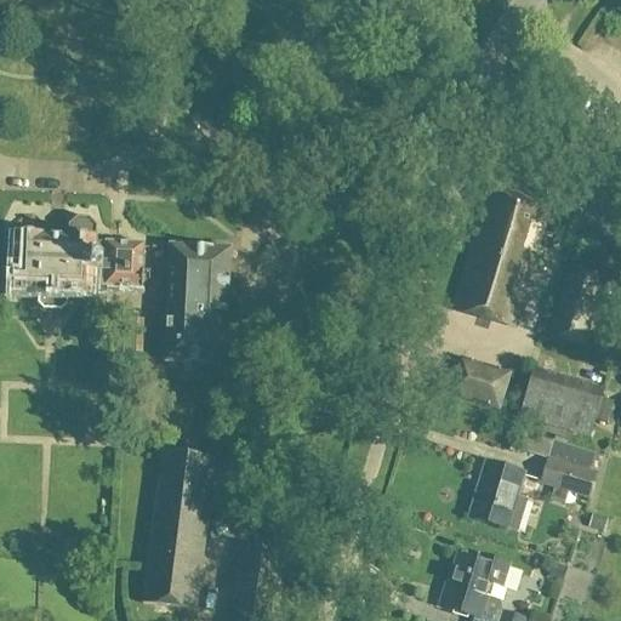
[(512,328),(547,208),(488,191),(453,311),(512,328)]
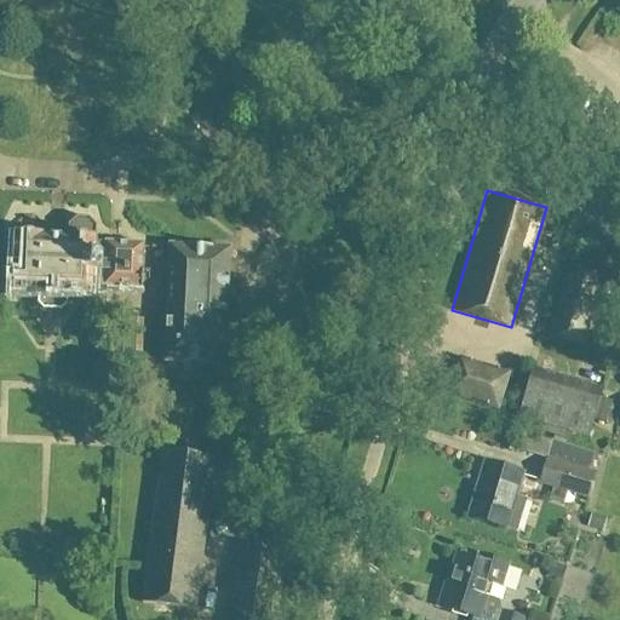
[(69,227),(68,239),(16,236),(12,296),(39,297),(39,305),(44,311),(62,313),(67,306),(68,298),(101,299),(102,288),(142,290),(144,244),(96,242),(96,239),(95,239),(96,227),(87,219),(76,219),(69,227)]
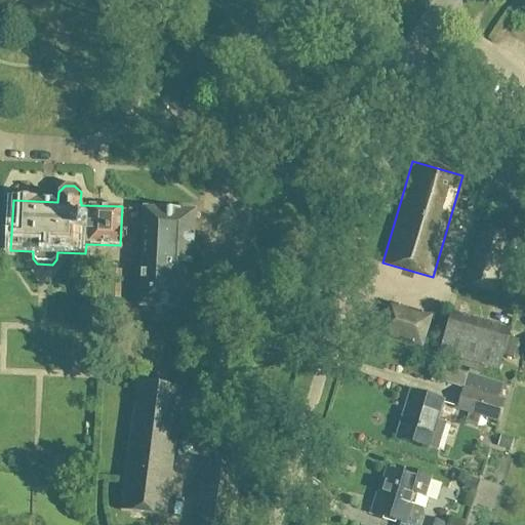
[(192,310),(197,210),(140,207),(136,307),(192,310)]
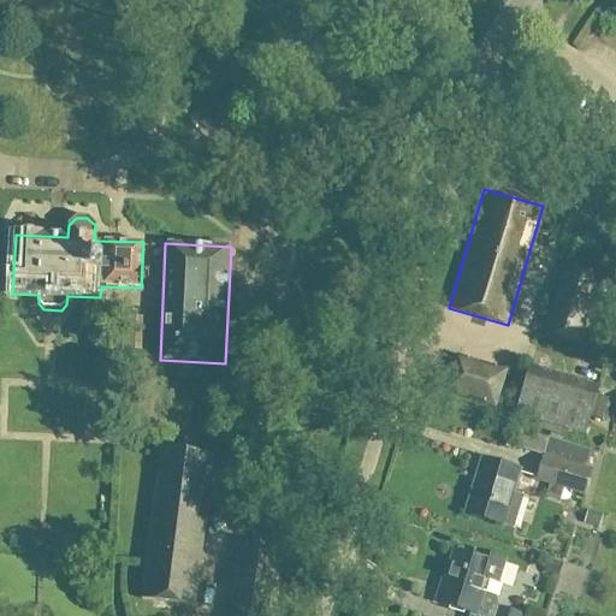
[(564,265),(544,333),(581,344),(602,276),(564,265)]
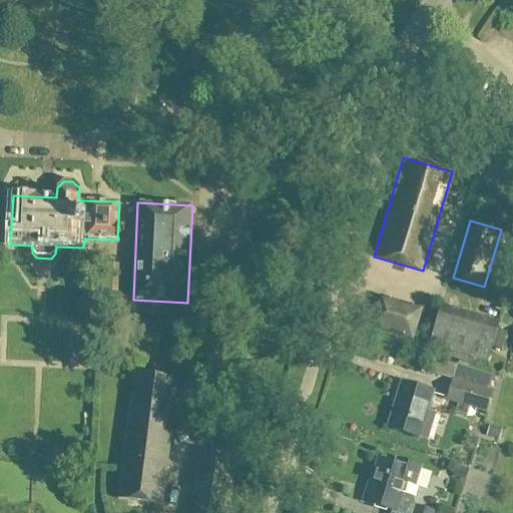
[(103,292),(118,293),(118,264),(103,264),(103,292)]
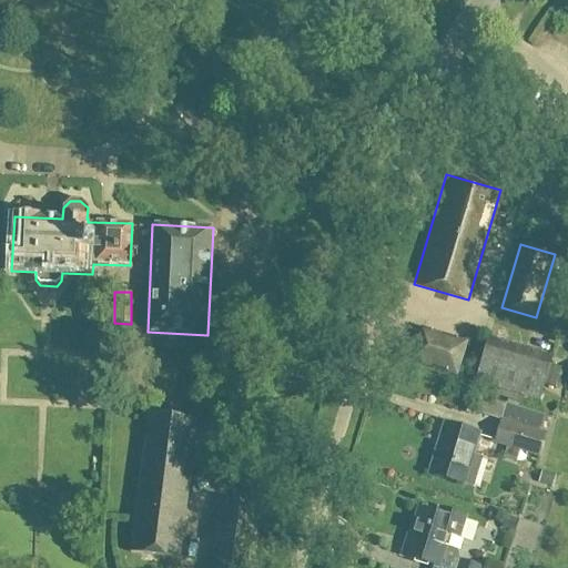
[(538,399),(543,384),(555,386),(560,366),(548,364),(550,357),(488,338),(476,379),(538,399)]
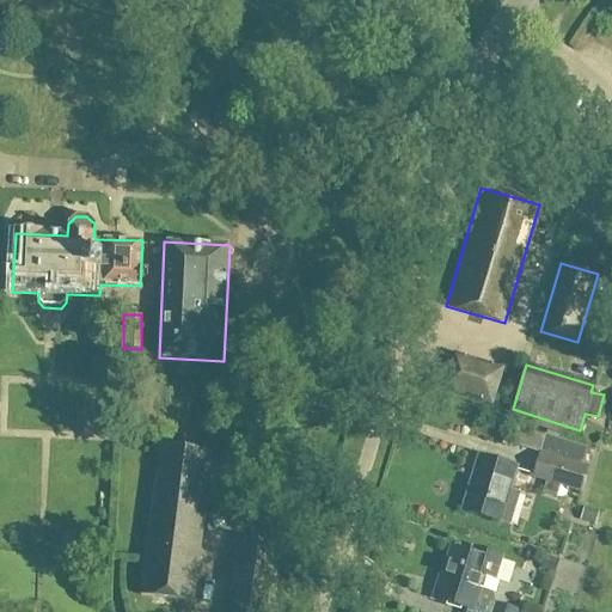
[(502,444),(513,447),(516,447),(521,428),(507,424),(502,444)]
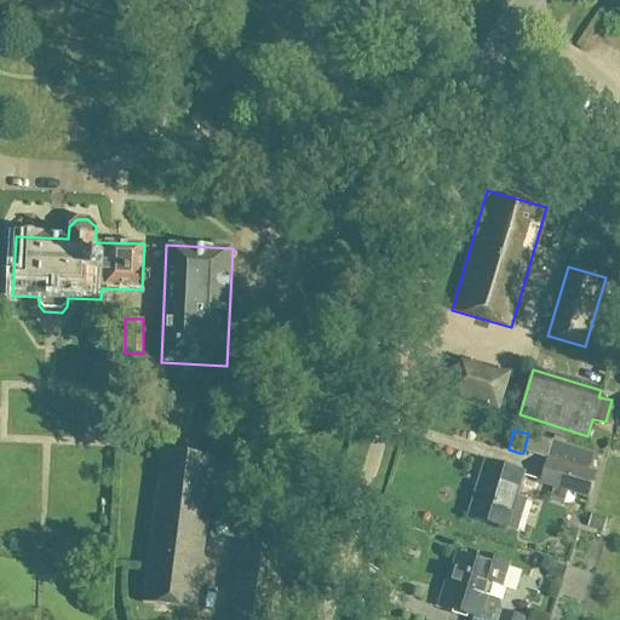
[(552,442),(546,459),(590,472),(593,461),(590,459),(592,454),(552,442)]
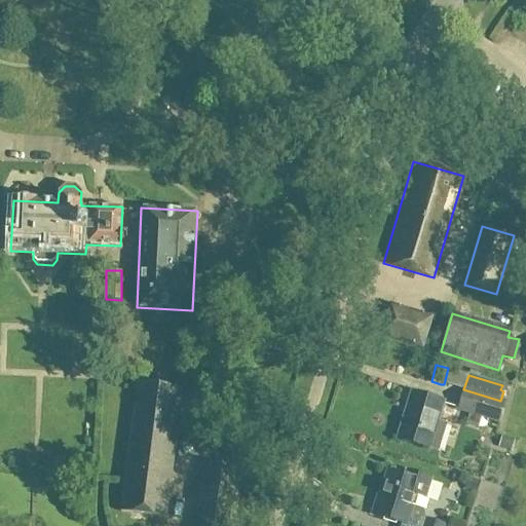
[(119,512),(165,518),(182,387),(136,382),(119,512)]
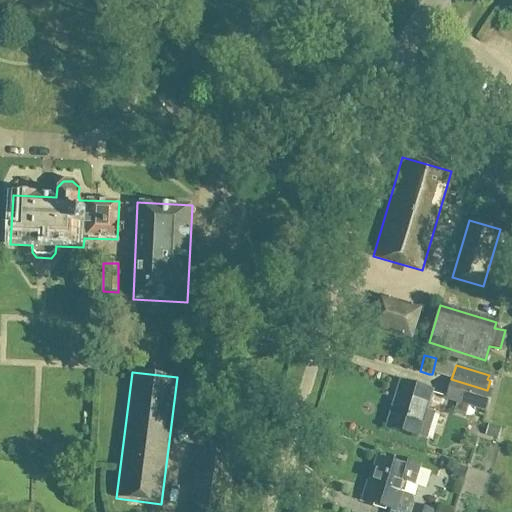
[(487,390),(451,379),(445,398),(485,410),(491,391),(487,390)]
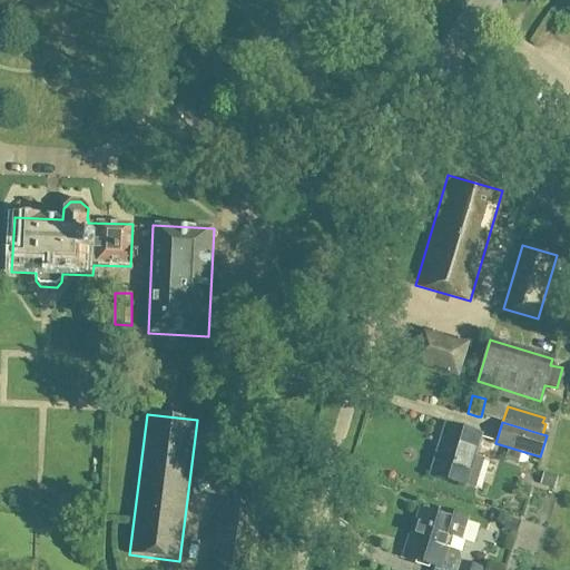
[(430,475),(464,485),(465,483),(474,487),(482,459),(473,455),(480,434),(445,424),(430,475)]
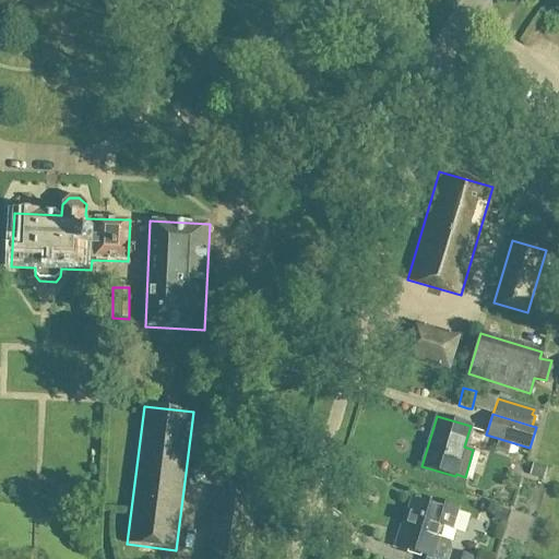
[(245,558),(252,498),(218,495),(211,558),(245,558)]
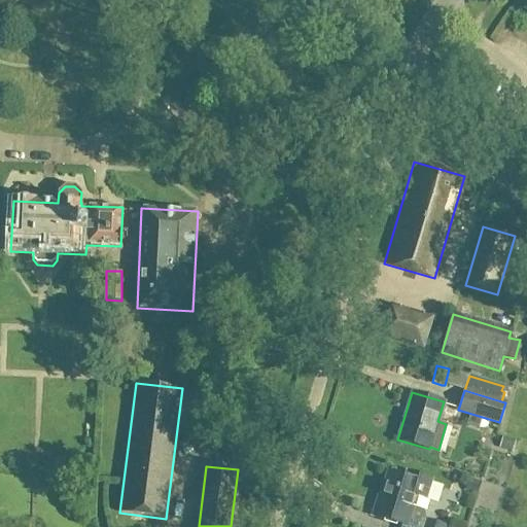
[(425,500),(426,498),(438,502),(444,486),(430,482),(430,480),(407,472),(405,478),(388,472),(374,517),(407,526),(417,526),(422,512),(424,513),(427,501),(425,500)]
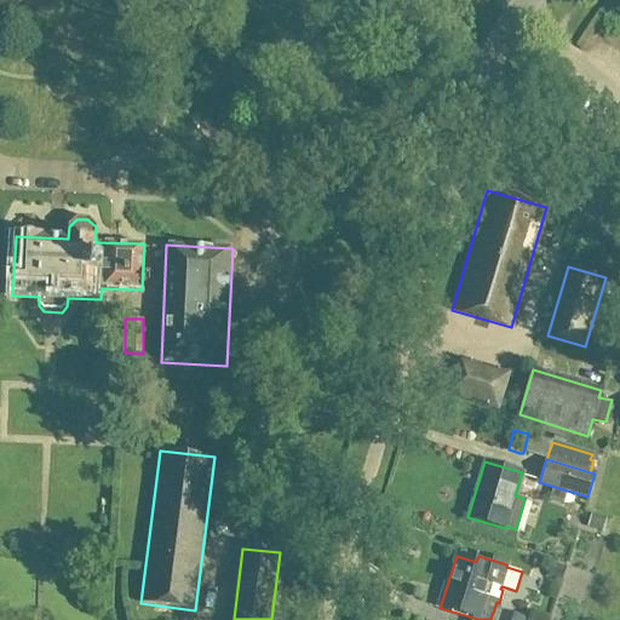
[(552,562),(546,577),(561,581),(567,567),(552,562)]
